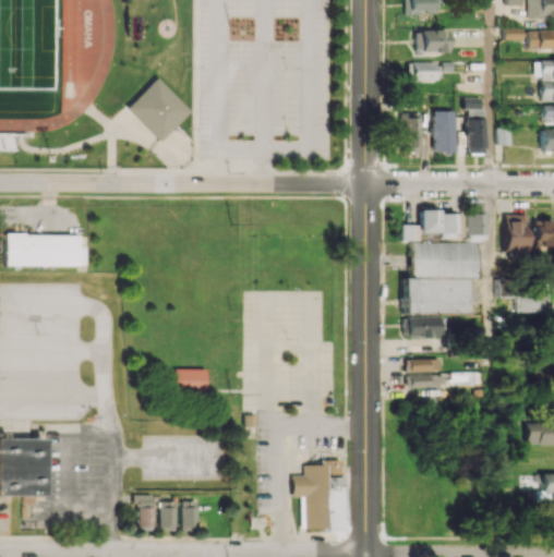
[(406,0),(407,14),(431,14),(431,15),(441,14),(440,0),(406,0)]
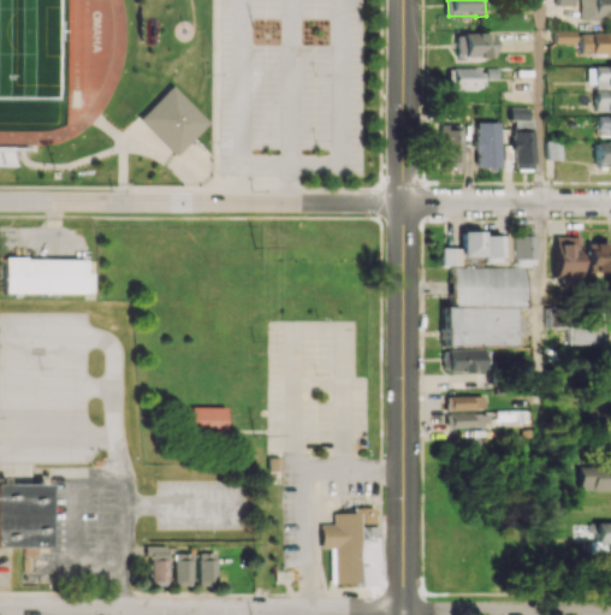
[(610,0),(583,0),(583,21),(610,21),(610,0)]
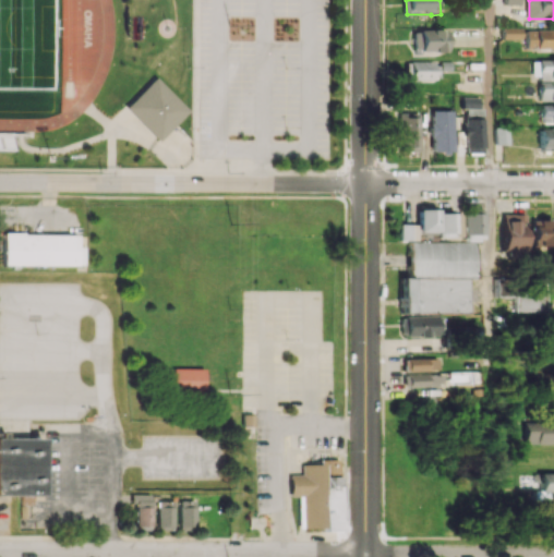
[(525,40),(526,28),(506,28),(505,40),(525,40)]
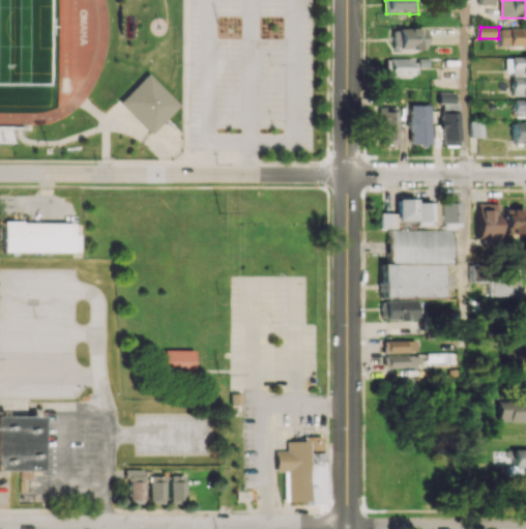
[(525,28),(502,29),(502,47),(525,47),(525,28)]
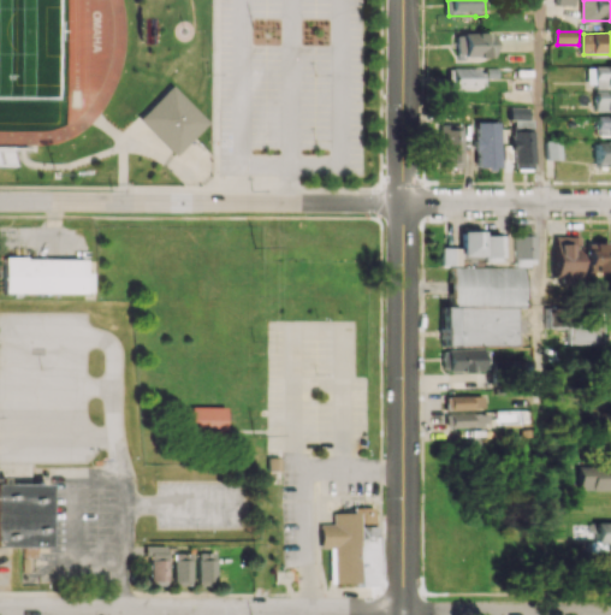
[(497,59),(497,34),(460,34),(460,59),(497,59)]
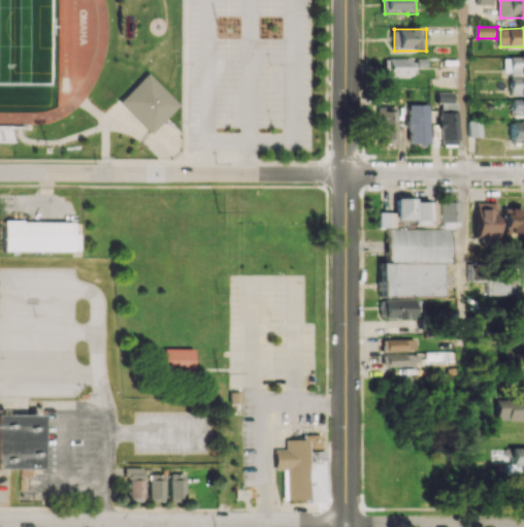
[(523,57),(506,57),(506,75),(523,75),(523,57)]
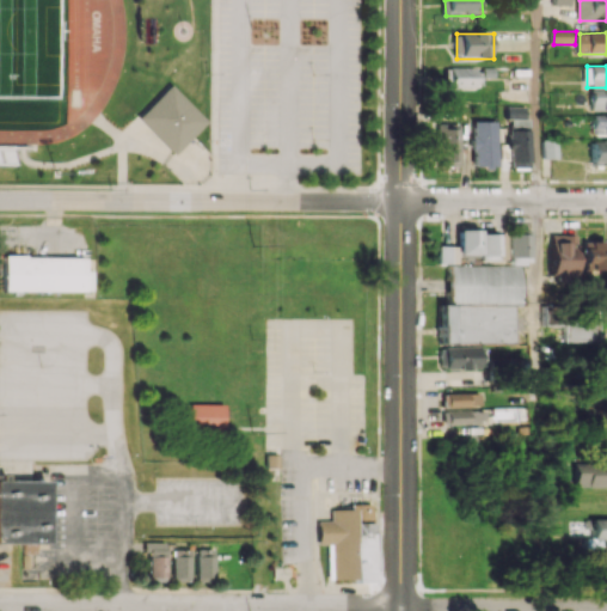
[(453,89),(479,89),(479,69),(453,68),(453,89)]
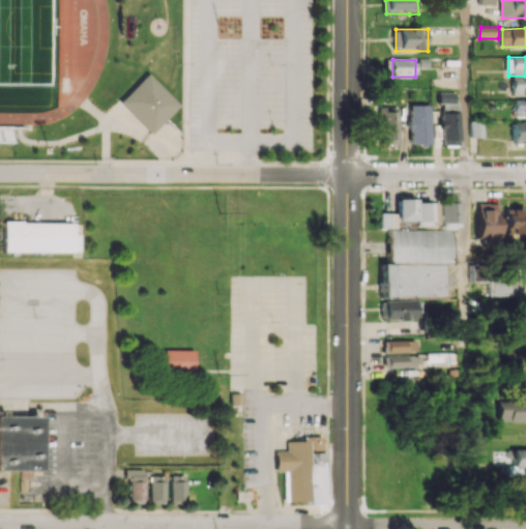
[(150,76),(122,104),(153,135),(181,107),(150,76)]
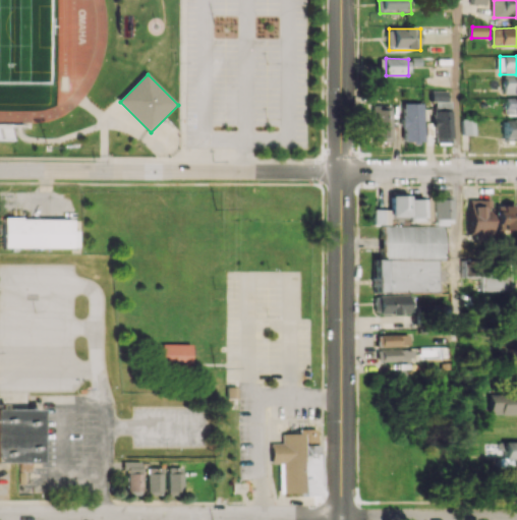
[(516,76),(506,77),(506,96),(516,95),(516,76)]
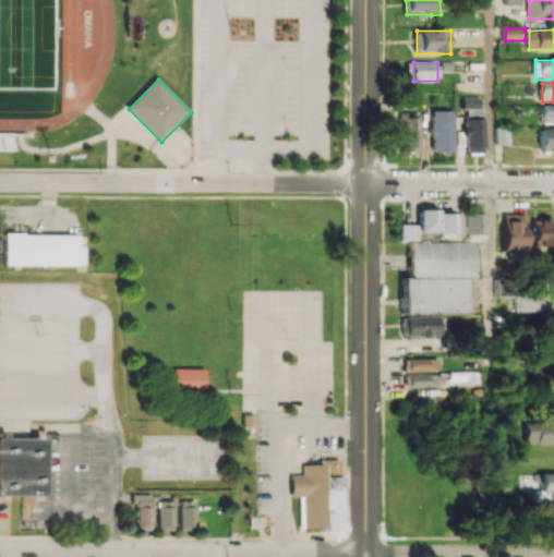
[(466,109),(484,110),(484,98),(467,97),(466,109)]
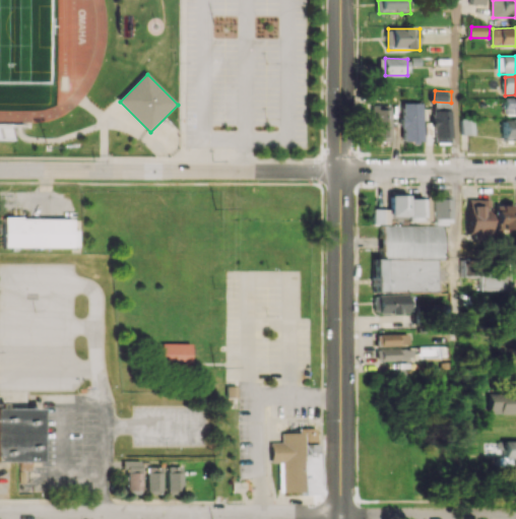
[(515,98),(506,99),(506,116),(515,116),(515,98)]
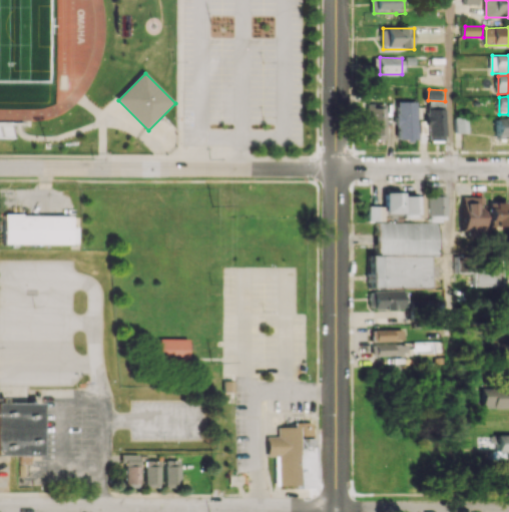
[(419,140),(420,102),(400,102),(399,140),(419,140)]
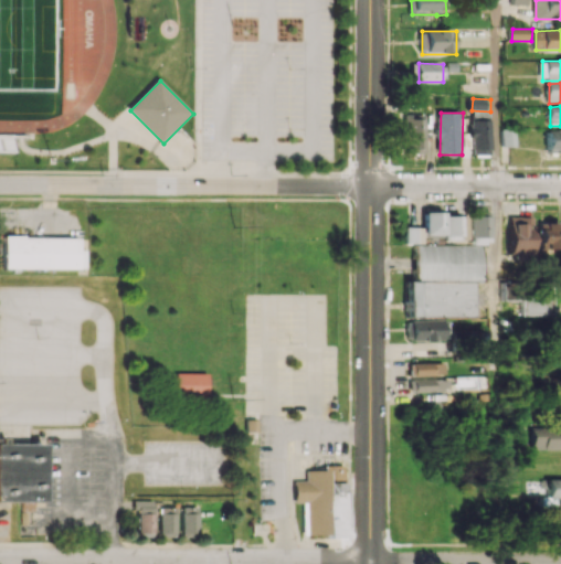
[(429,115),(406,115),(406,155),(429,155),(429,115)]
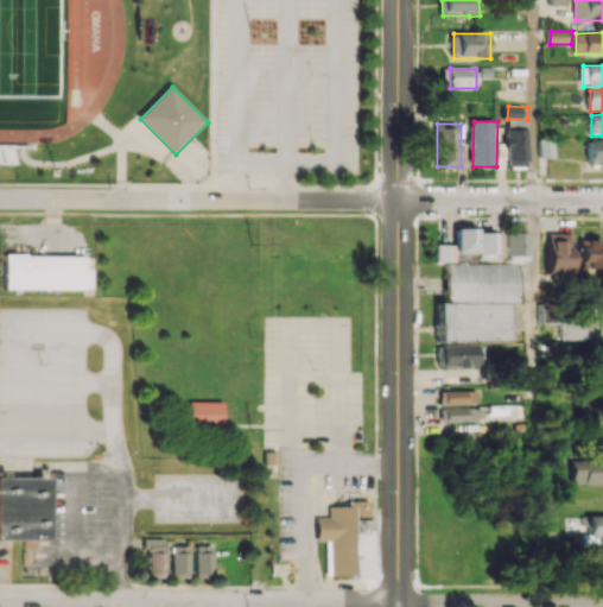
[(531,130),(511,130),(509,168),(531,168),(531,130)]
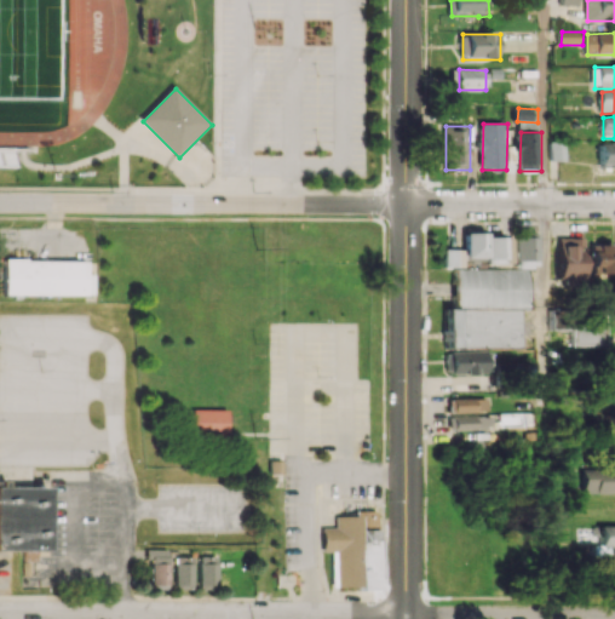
[(555,162),(569,162),(569,143),(555,143),(555,162)]
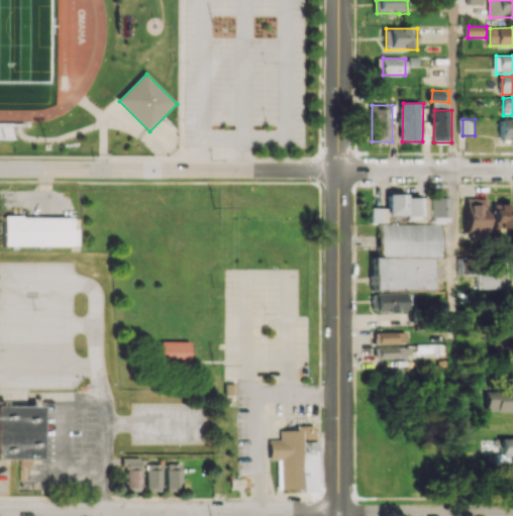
[(502,140),(512,140),(512,119),(503,119),(502,140)]
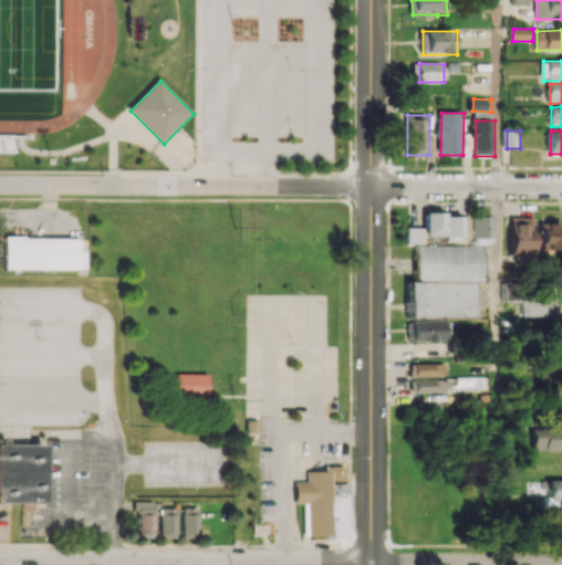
[(0,137),(0,156),(19,157),(19,138),(0,137)]
